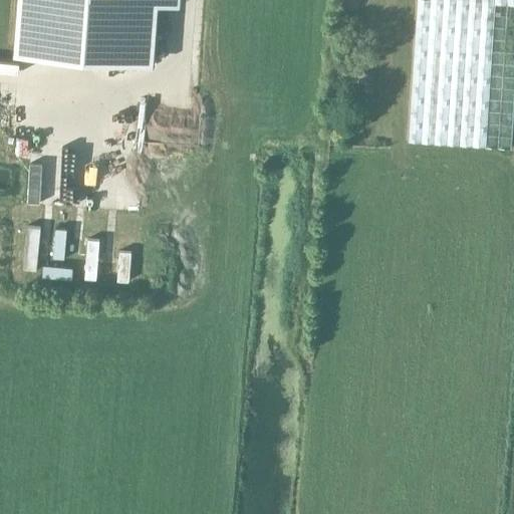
[(23,0),(19,56),(150,66),(155,0),(23,0)]
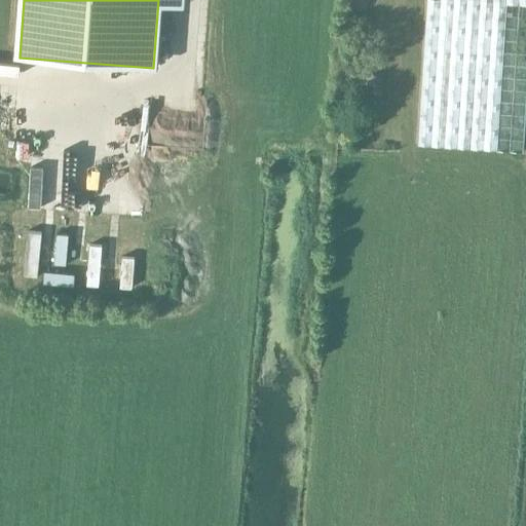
[(426,0),(417,147),(523,154),(525,105),(525,0),(440,0),(441,0),(437,0),(426,0)]
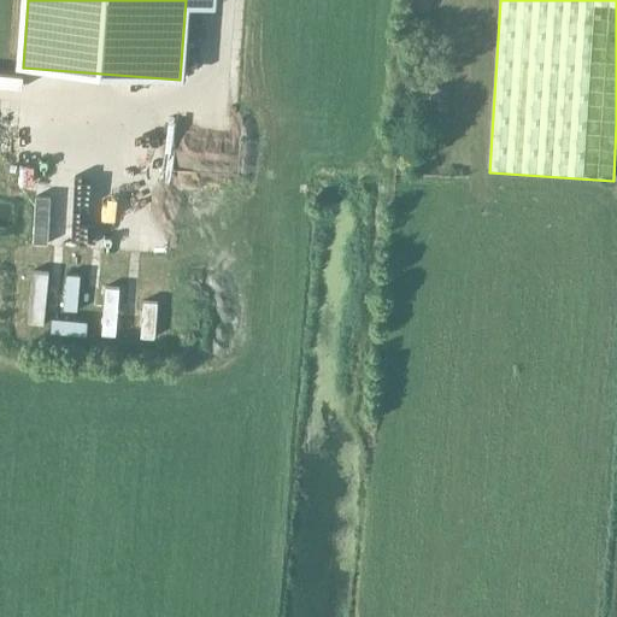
[(36,197),(34,244),(48,244),(51,198),(36,197)]
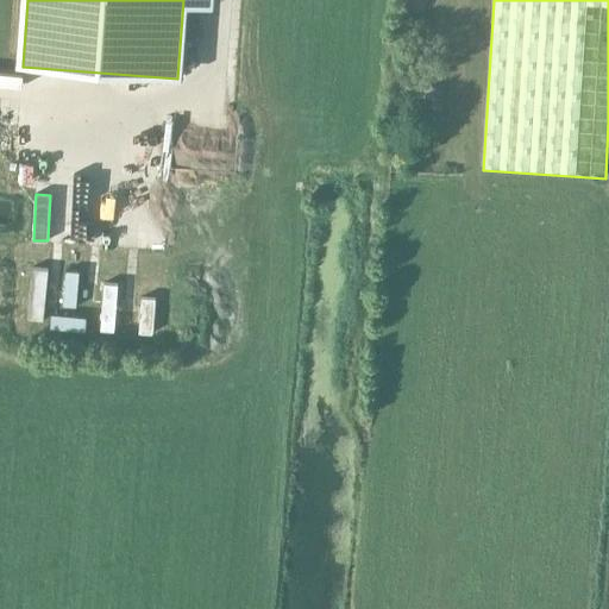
[(114,231),(114,198),(104,198),(102,231),(114,231)]
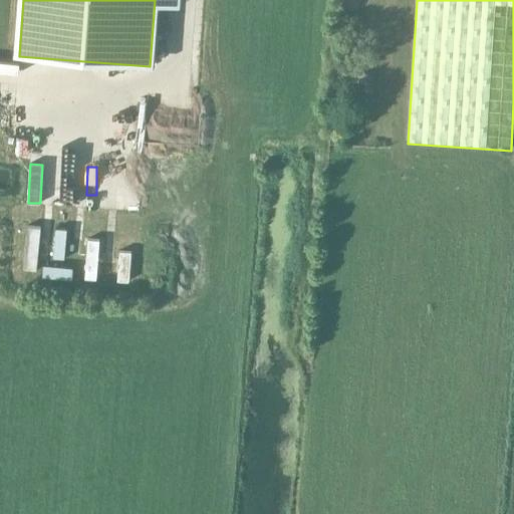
[(37,271),(42,227),(28,226),(23,269),(37,271)]
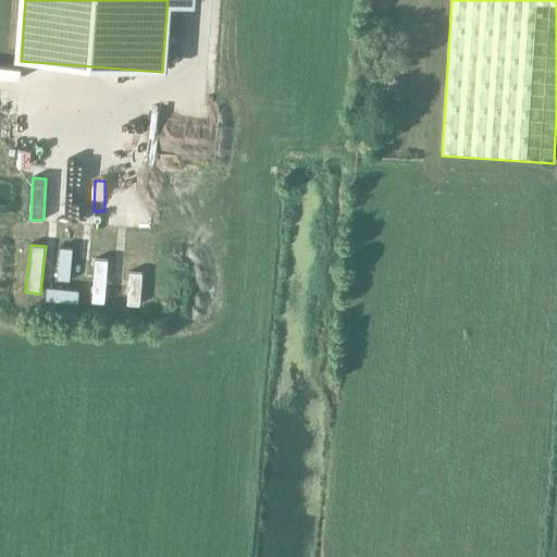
[(71,281),(74,249),(61,248),(58,280),(71,281)]
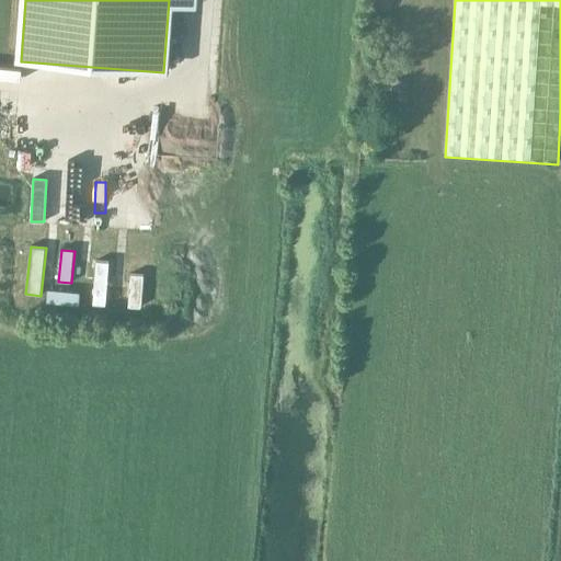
[(106,305),(110,262),(96,261),(93,304),(106,305)]
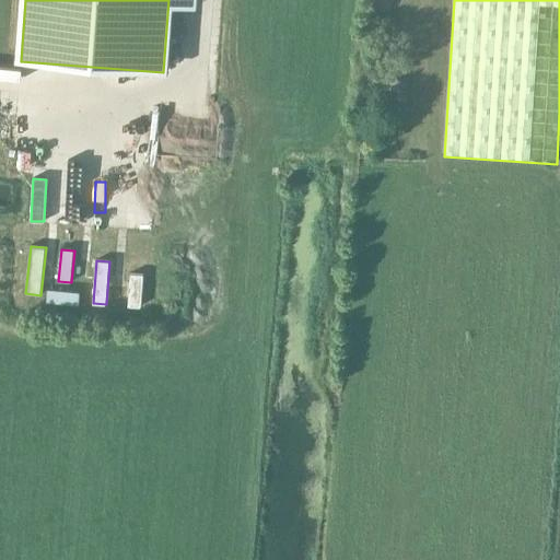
[(141,306),(144,275),(131,273),(129,305),(141,306)]
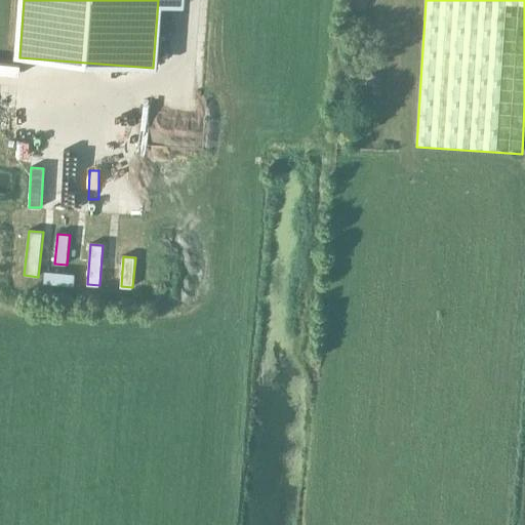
[(74,285),(75,274),(45,271),(44,283),(74,285)]
